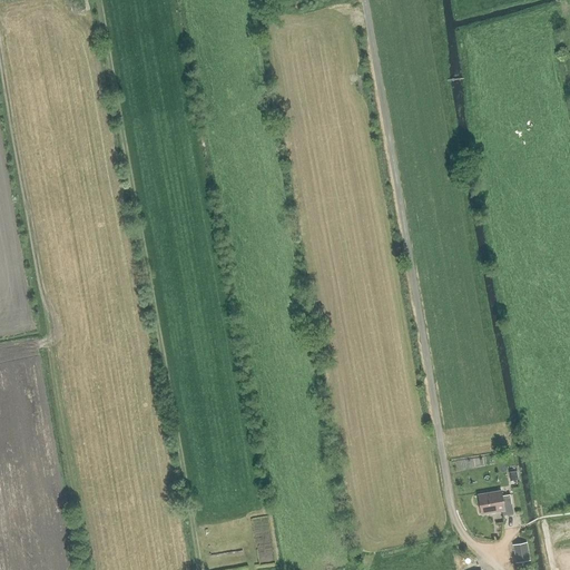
[(518,480),(517,471),(509,472),(510,481),(518,480)]
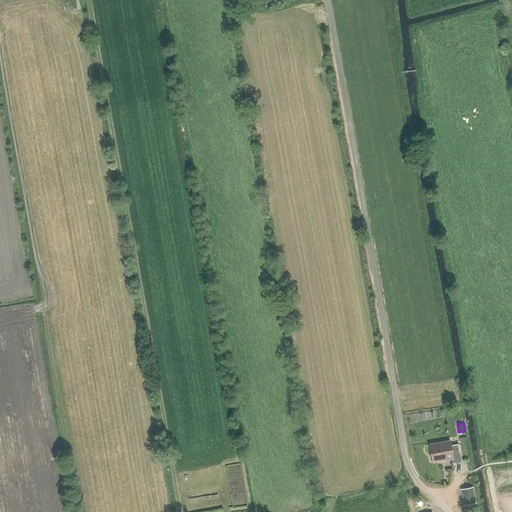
[(451,463),(461,462),(458,444),(450,446),(450,442),(429,445),(432,462),(450,458),(451,463)]
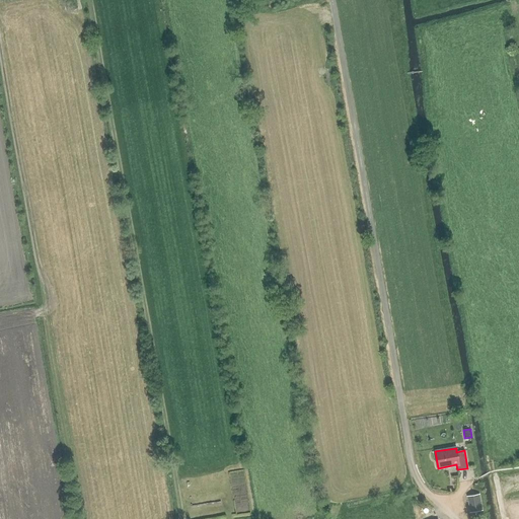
[(518,475),(504,477),(505,494),(518,492),(518,475)]
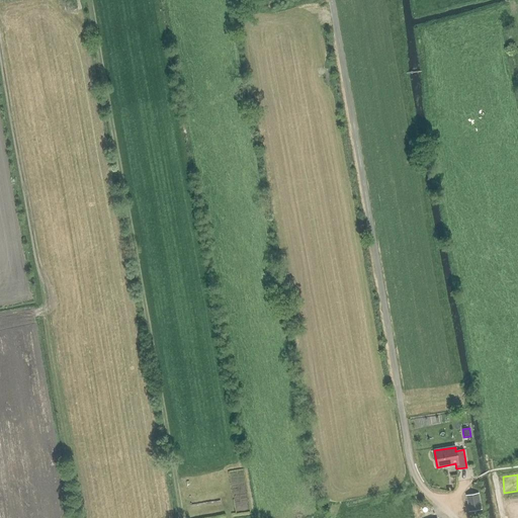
[(465,496),(468,512),(482,509),(479,493),(465,496)]
